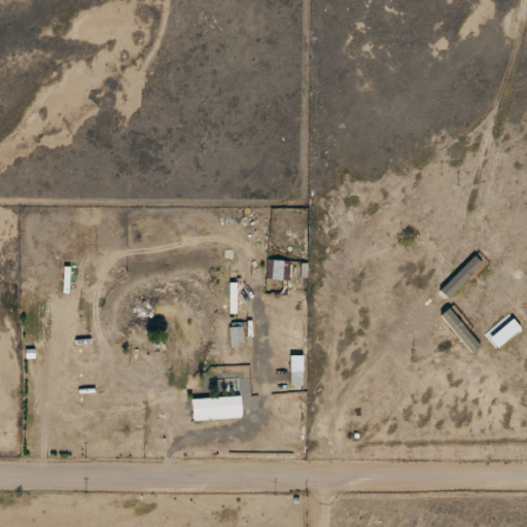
[(287,262),(266,261),(265,280),(287,281),(287,262)]
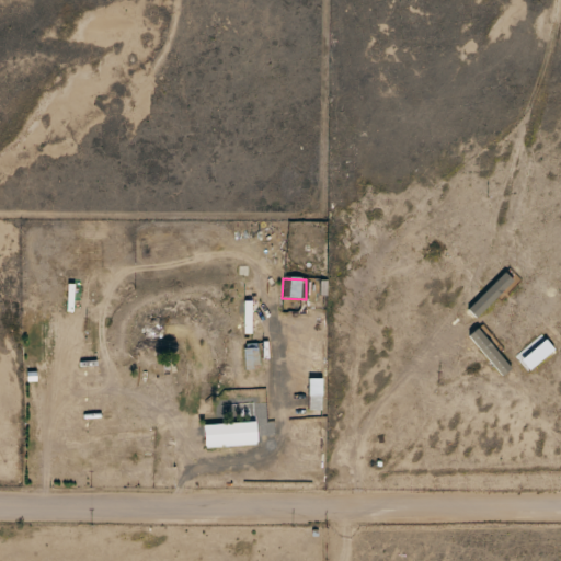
[(245,368),(259,367),(256,347),(243,348),(245,368)]
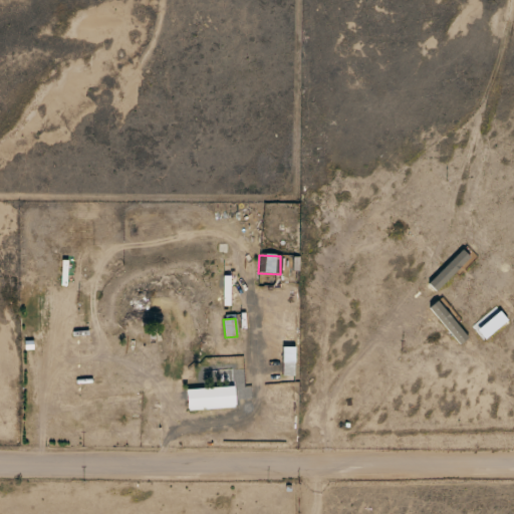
[(293,347),(282,347),(282,375),(293,375),(293,347)]
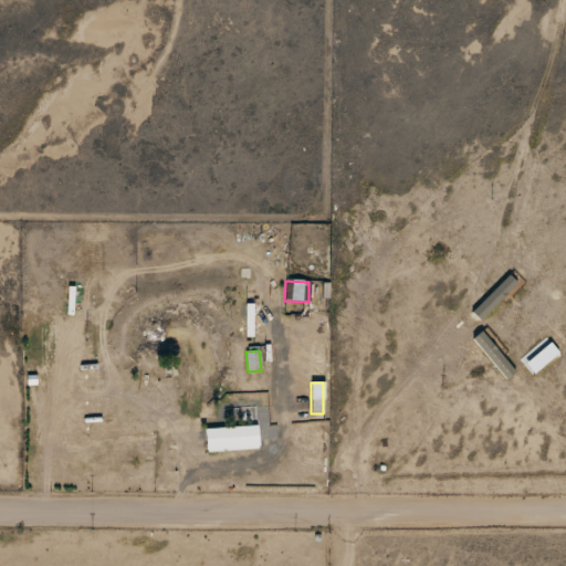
[(259,428),(205,428),(205,449),(259,449),(259,428)]
